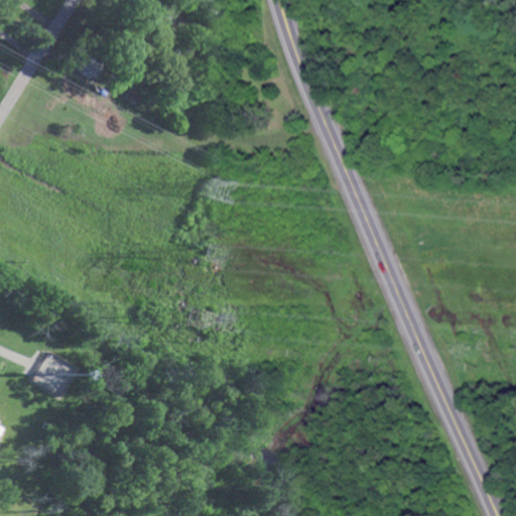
[(195,12),(189,9),(192,3),(199,7),(195,12)]
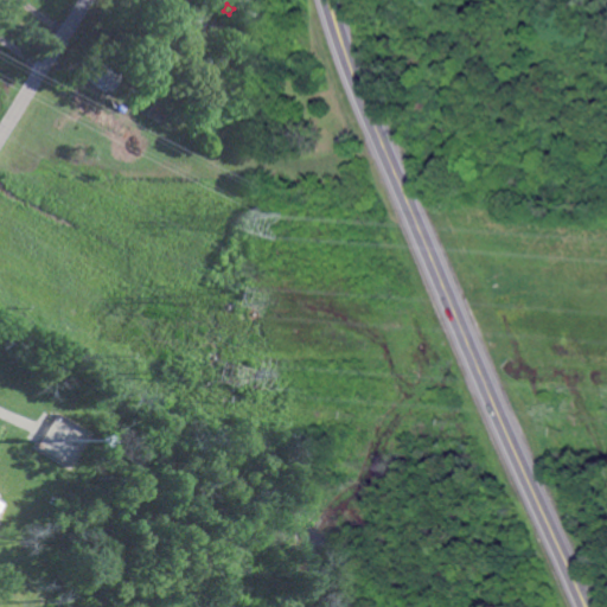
[(97,63),(100,61),(119,74),(108,91),(88,80),(89,77),(84,74),(94,61),(97,63)]
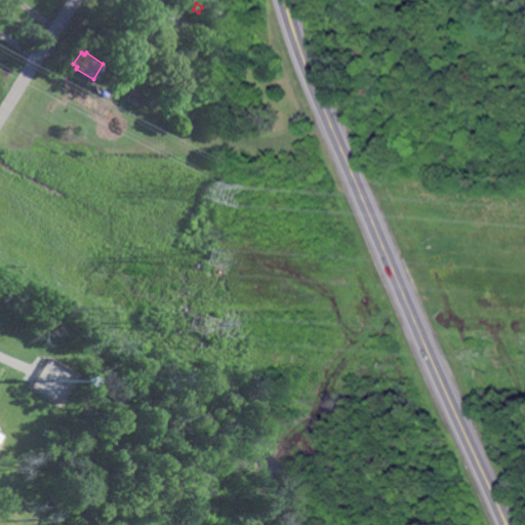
[(137,106),(126,98),(135,85),(146,92),(137,106)]
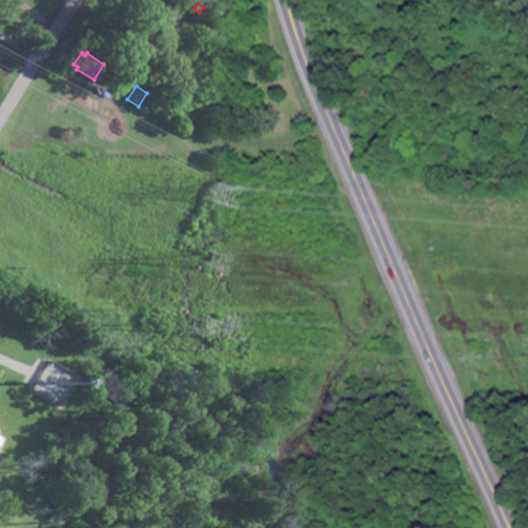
[(61,435),(56,432),(59,427),(64,430),(61,435)]
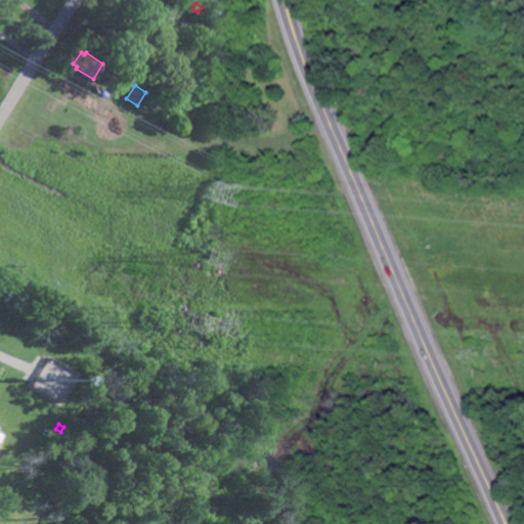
[(51,440),(42,434),(45,430),(53,436),(51,440)]
